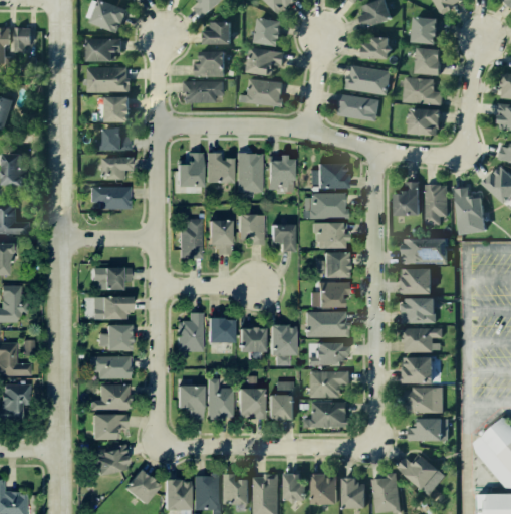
[(94,0),(87,19),(114,31),(130,10),(103,0),(94,0)]
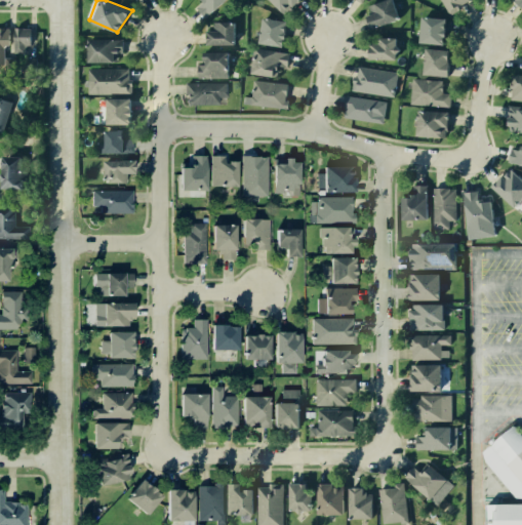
[(227,0),(207,19),(199,11),(202,7),(199,3),(202,0),(227,0)]
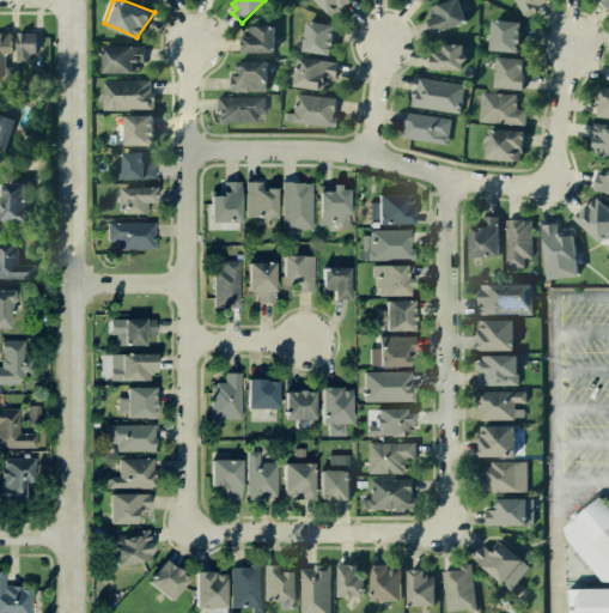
[(314,0),(351,0),(335,18),(314,0)]
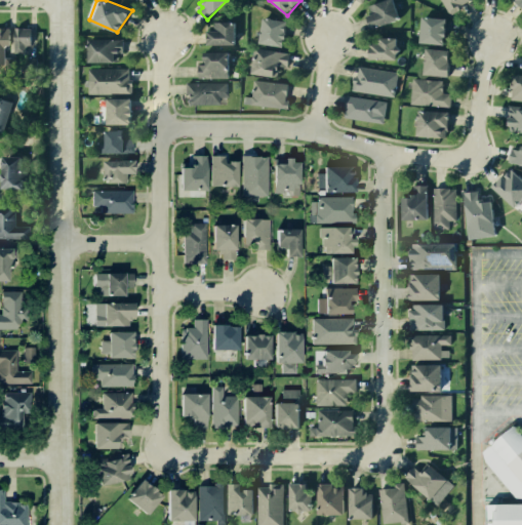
[(369,4),(379,0),(390,0),(396,17),(367,29),(363,17),(373,14),(369,4)]
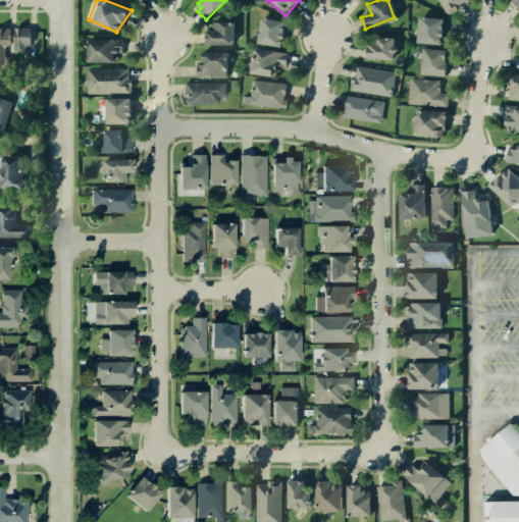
[(438,0),(465,0),(454,7),(452,3),(444,8),(438,0)]
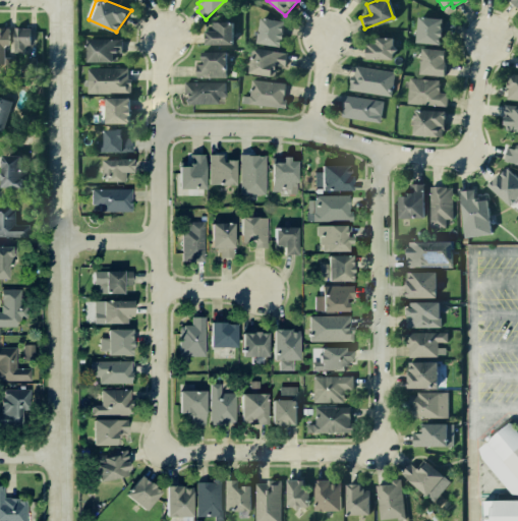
[(414,41),(440,43),(442,17),(416,15),(414,41)]
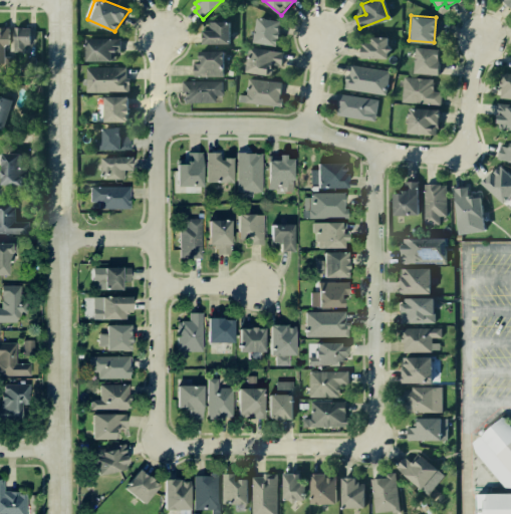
[(254,16),(279,21),(276,34),(284,36),(281,49),(249,42),(254,16)]
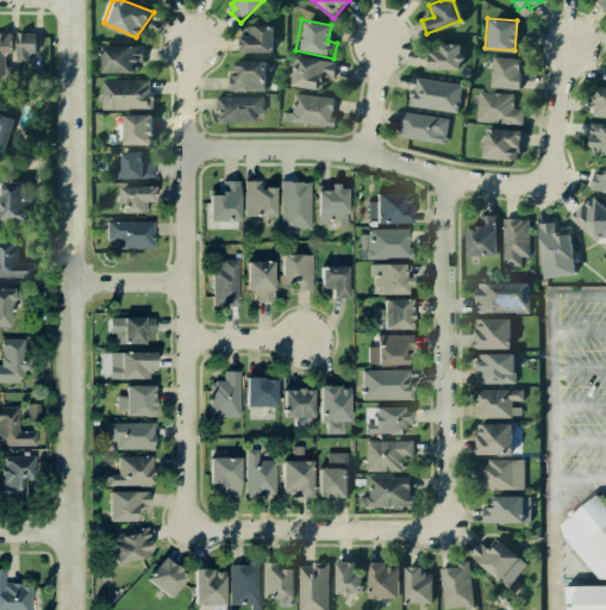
[(238,49),(274,51),(275,26),(239,24),(238,49)]
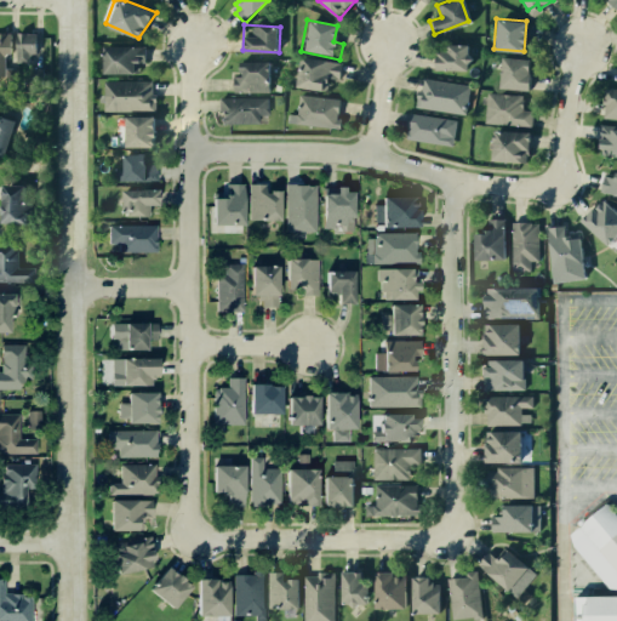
[(15,32),(40,33),(40,38),(51,38),(51,63),(39,62),(39,67),(13,66),(15,32)]
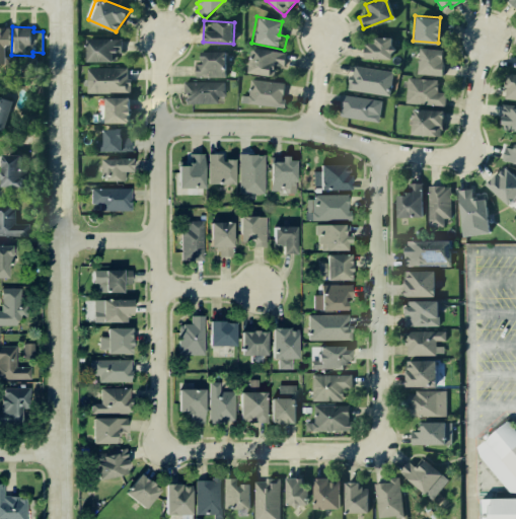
[(0,63),(8,64),(8,72),(16,72),(16,57),(8,57),(8,46),(13,46),(12,27),(0,27),(0,63)]
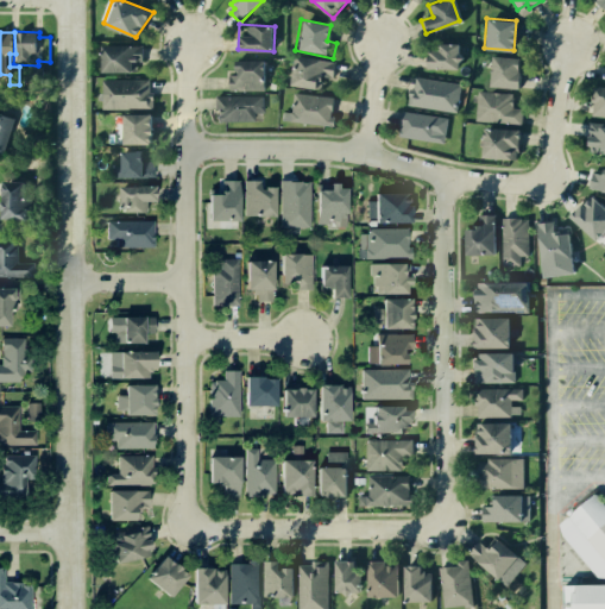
[(96,38),(142,38),(142,61),(131,61),(131,73),(95,73),(96,38)]
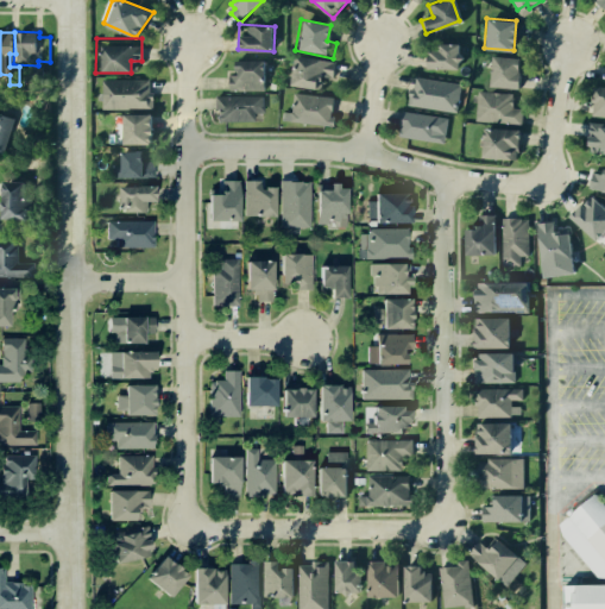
[(423,66),(459,69),(461,66),(465,60),(457,42),(438,43),(424,50),(423,66)]
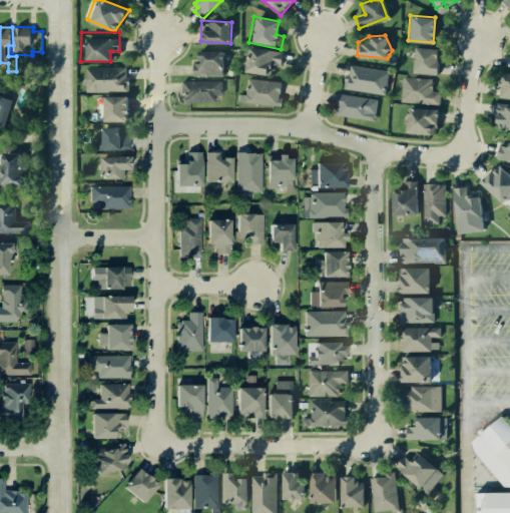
[(241,71),(271,75),(273,67),(284,68),(287,50),(246,43),(241,71)]
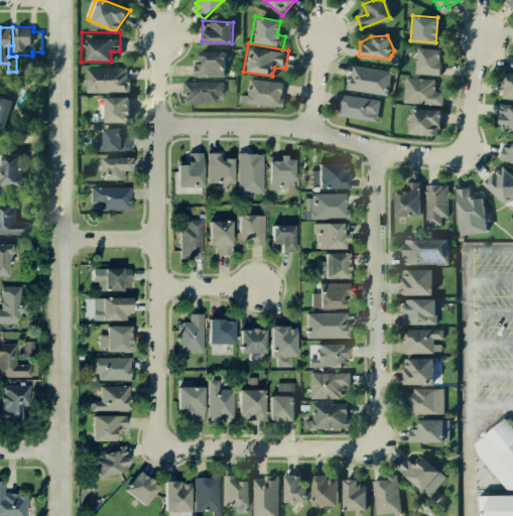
[(413,72),(439,75),(442,47),(416,44),(413,72)]
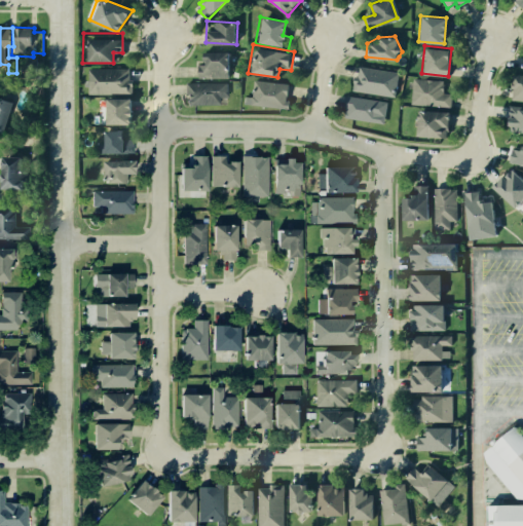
[(198,73),(227,75),(229,50),(207,49),(206,60),(199,60),(198,73)]
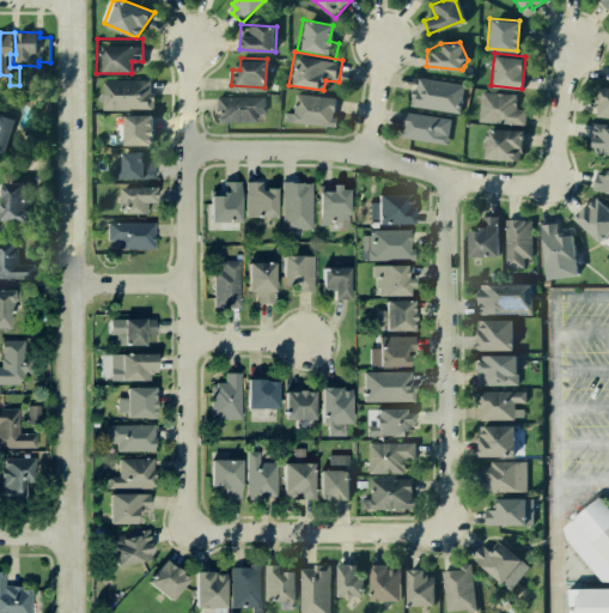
[(38,84),(47,84),(46,68),(37,68),(38,84)]
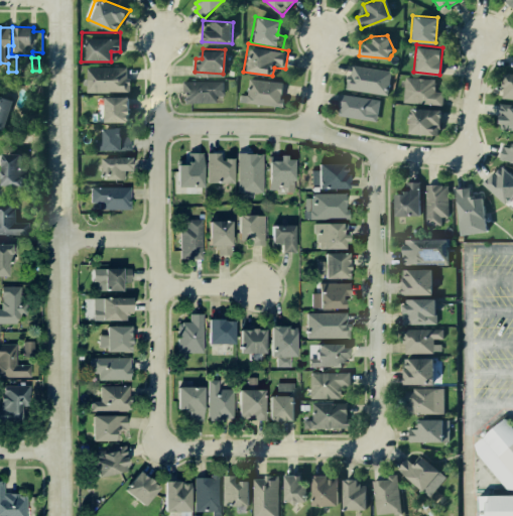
[(352,65),(394,71),(390,96),(349,90),(352,65)]
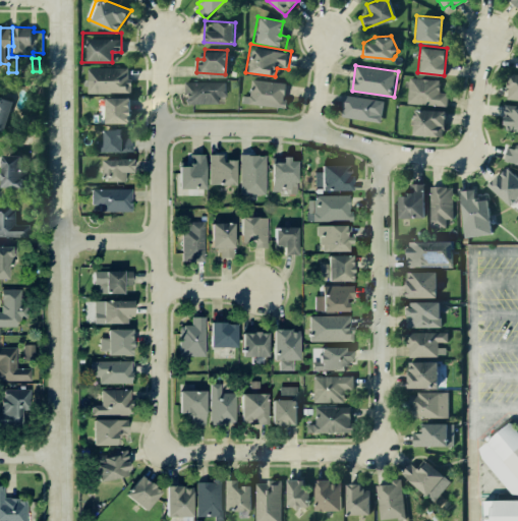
[(87,67),(129,67),(129,94),(87,94),(87,67)]
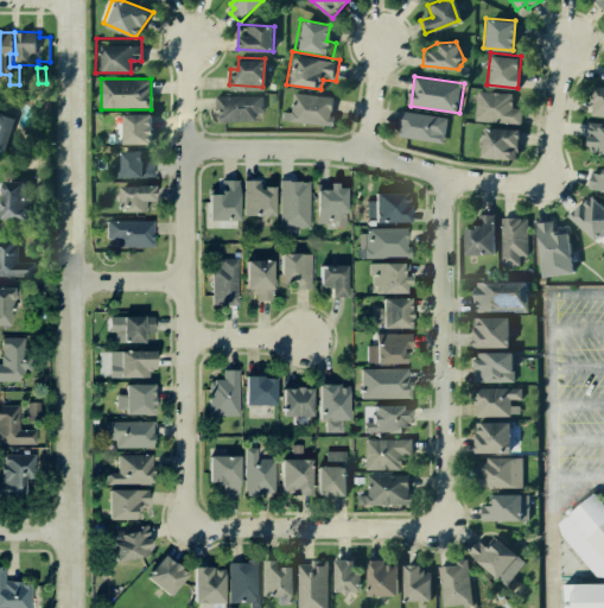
[(592,86),(603,87),(603,119),(589,118),(592,86)]
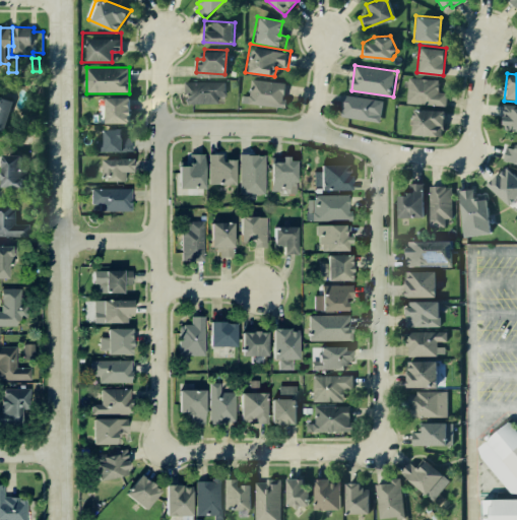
[(408,77),(438,79),(445,94),(445,106),(406,103),(408,77)]
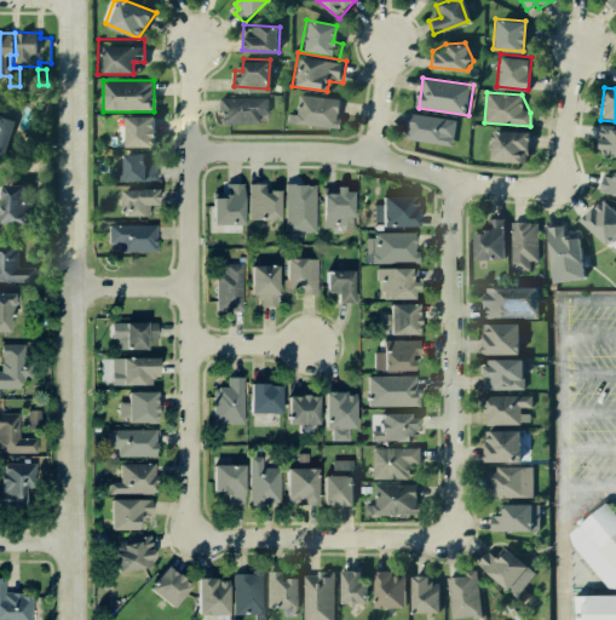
[(299,95),(341,96),(340,127),(288,126),(288,112),(299,112),(299,95)]
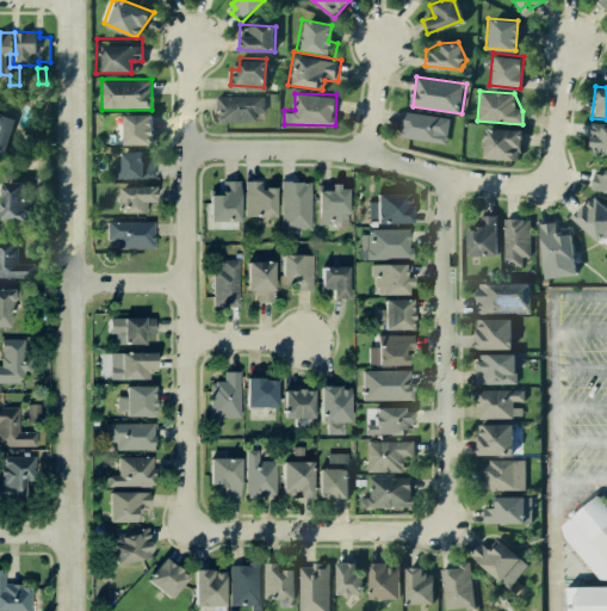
[(218,98),(266,99),(266,117),(258,116),(258,124),(218,123),(218,98)]
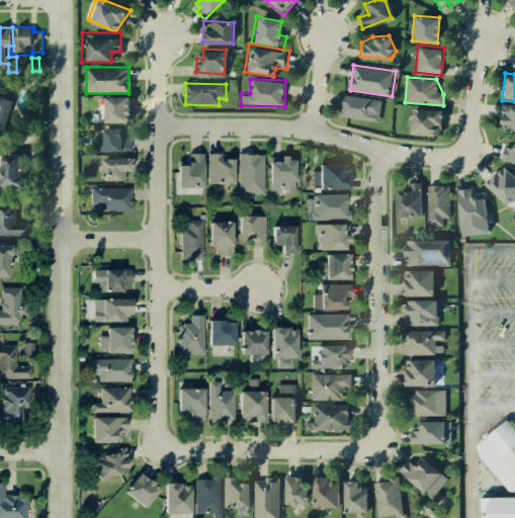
[(378,121),(381,100),(344,94),(340,115),(378,121)]
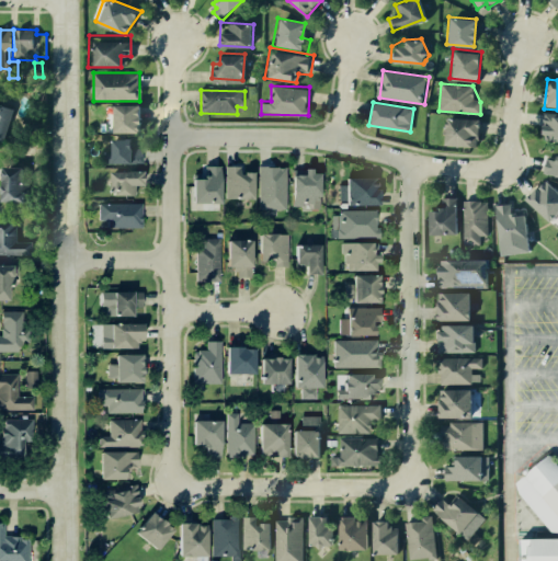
[(0,104),(15,111),(3,145),(0,142),(0,104)]
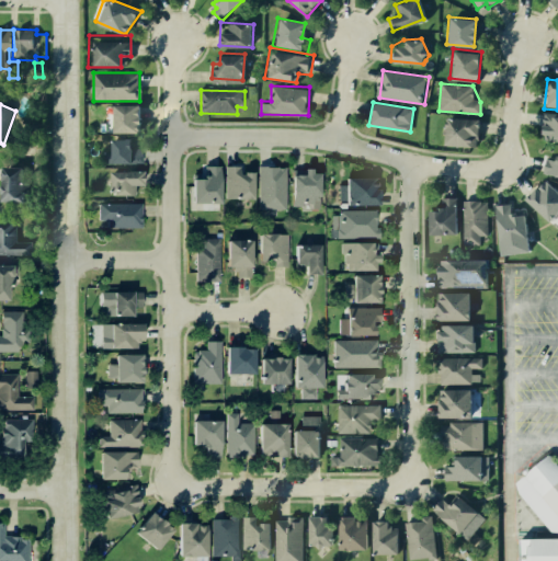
[(110,132),(138,132),(138,107),(118,107),(116,114),(110,115),(110,132)]
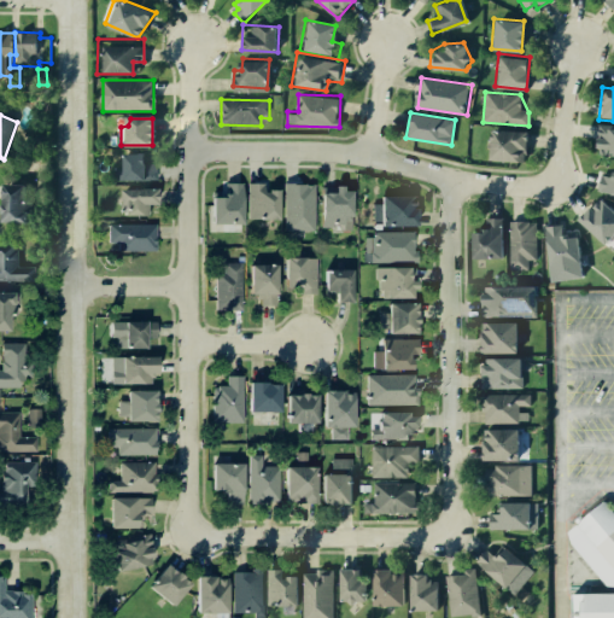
[(591,147),(603,149),(602,156),(613,157),(613,124),(606,124),(604,135),(592,134),(591,147)]
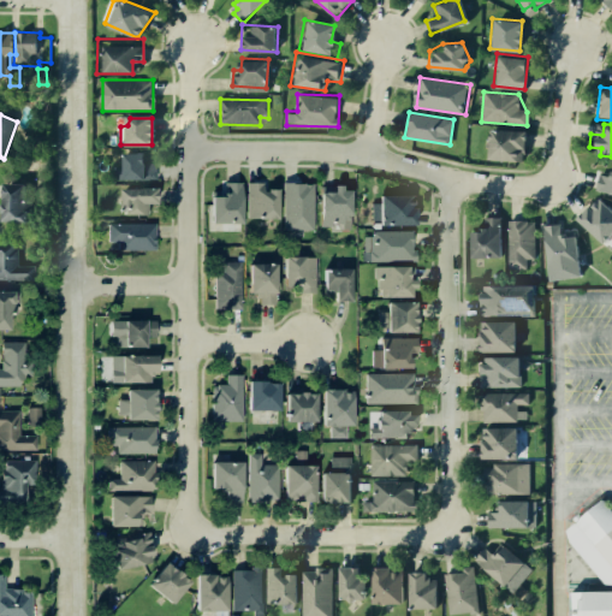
[(486,159),(522,163),(524,130),(489,128),(486,159)]
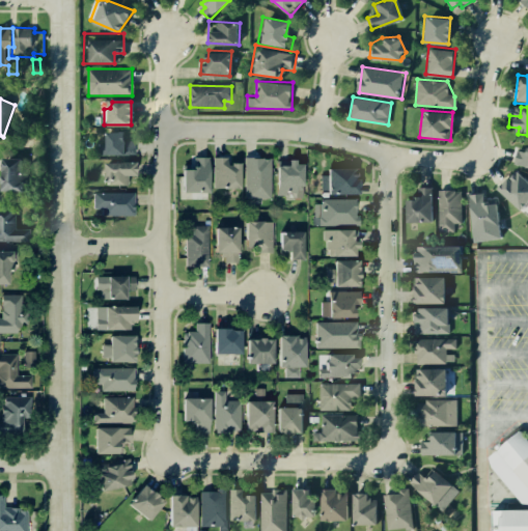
[(104,154),(139,152),(139,140),(127,140),(127,128),(104,128),(104,154)]
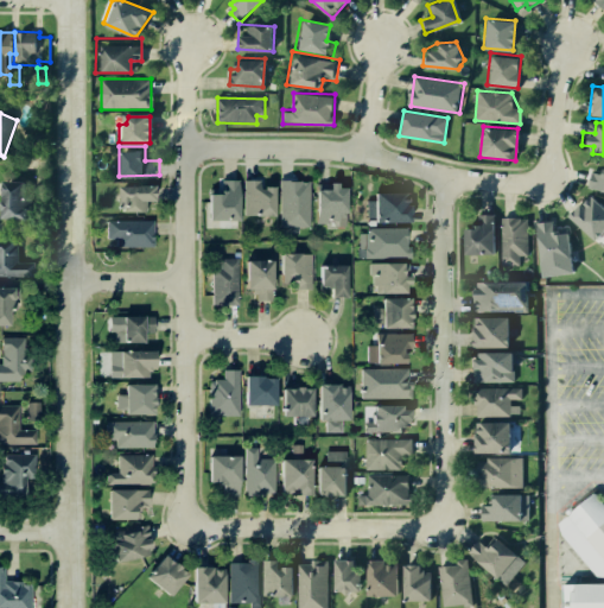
[(593,187),(603,189),(603,157),(593,187)]
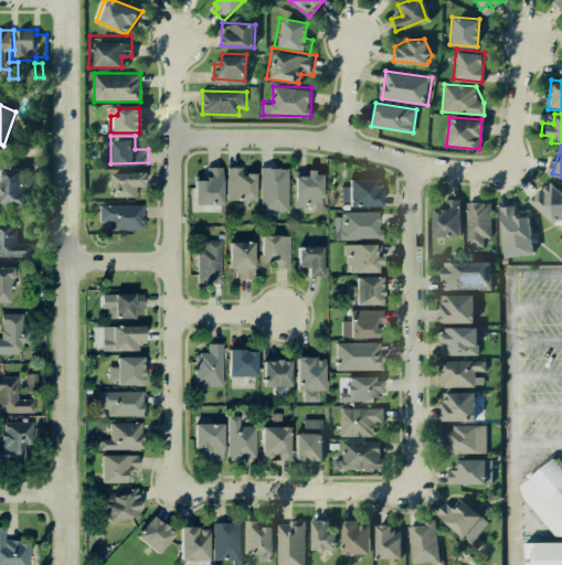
[(0,204),(25,204),(25,166),(0,166),(0,204)]
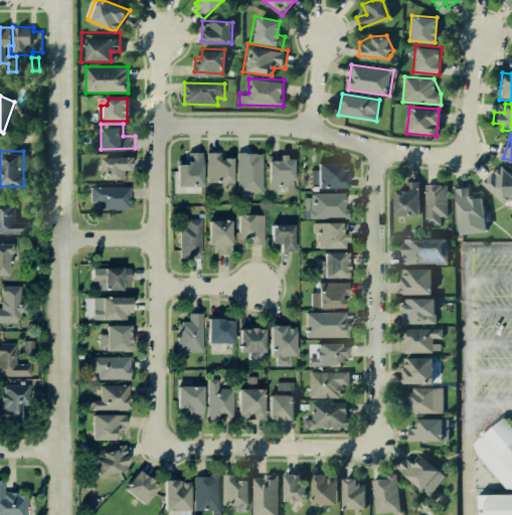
[(291,194),(291,158),(284,158),(284,152),(275,152),(275,159),(264,158),(264,193),(291,194)]
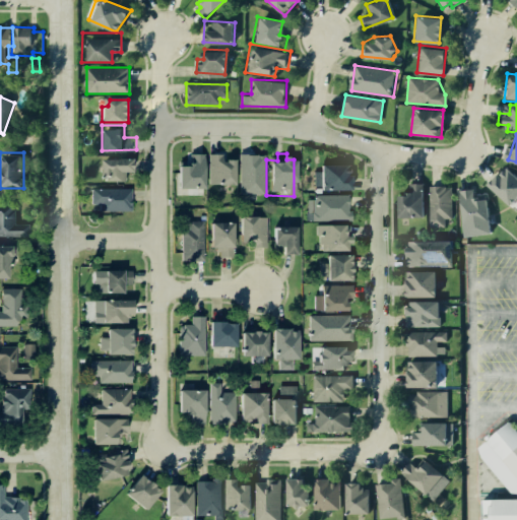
[(234,187),(234,158),(222,158),(222,154),(209,154),(209,187),(234,187)]
